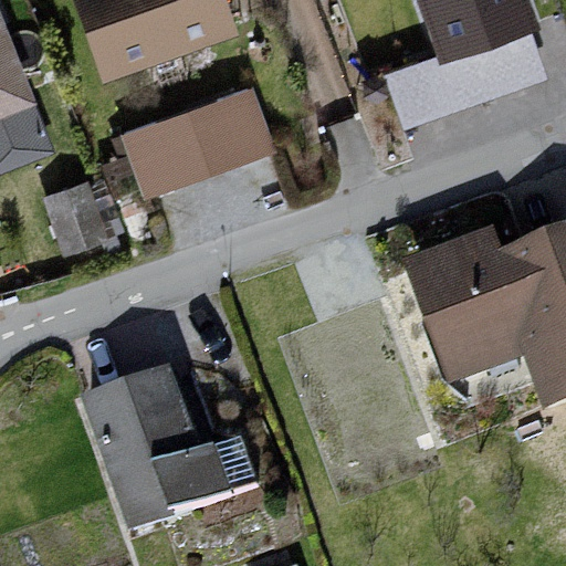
[(219,0),(70,0),(96,93),(234,40),(219,0)]
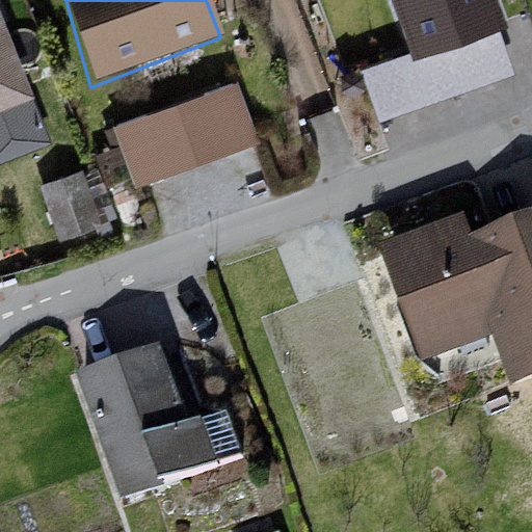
[(499,27),(488,0),(391,0),(413,58),(499,27)]
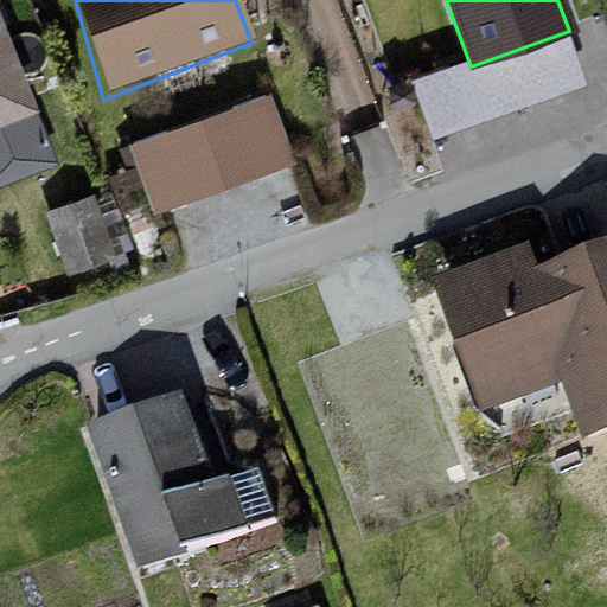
[(0,44),(0,131),(29,121),(0,44)]
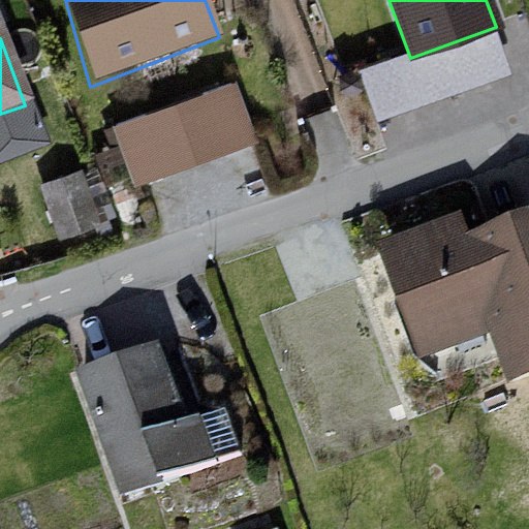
[(113,125),(134,186),(257,142),(236,82),(113,125)]
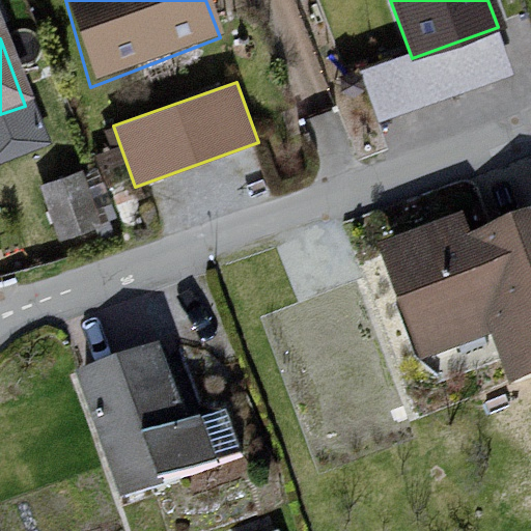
[(84,161),(43,174),(60,228),(101,216),(84,161)]
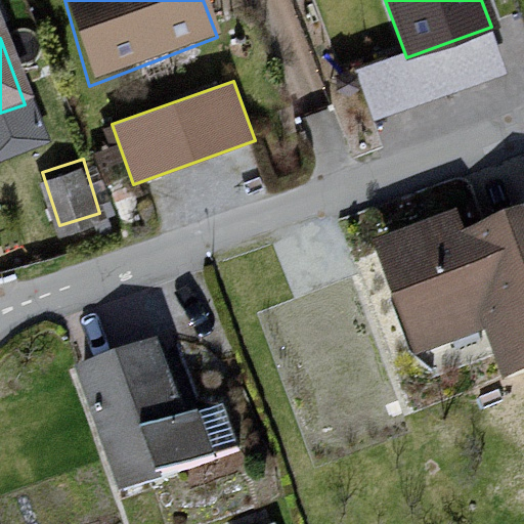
[(485,340),(499,394),(523,385),(523,228),(469,249),(463,222),(373,253),(417,368),(485,340)]
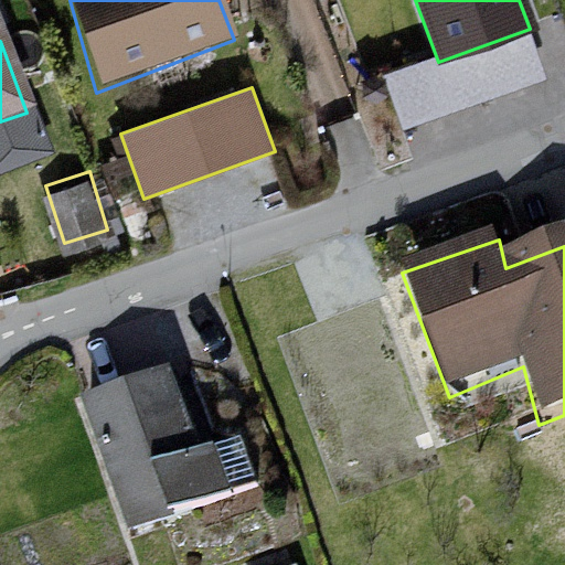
[(169,385),(81,414),(132,546),(256,505),(233,449),(194,462),(169,385)]
